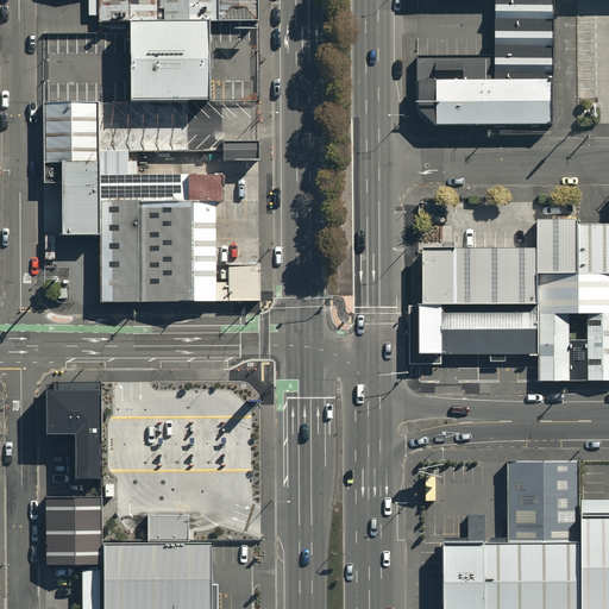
[(158,0),(98,0),(98,23),(130,23),(158,23),(158,0)]
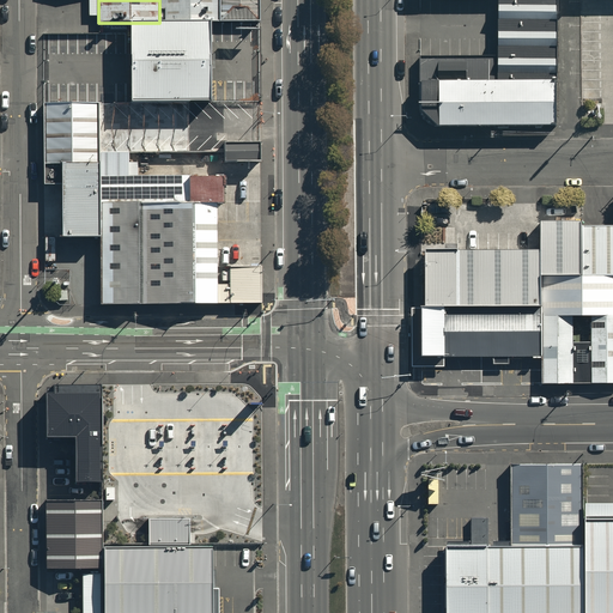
[(159,0),(159,23),(210,22),(219,22),(218,0),(159,0)]
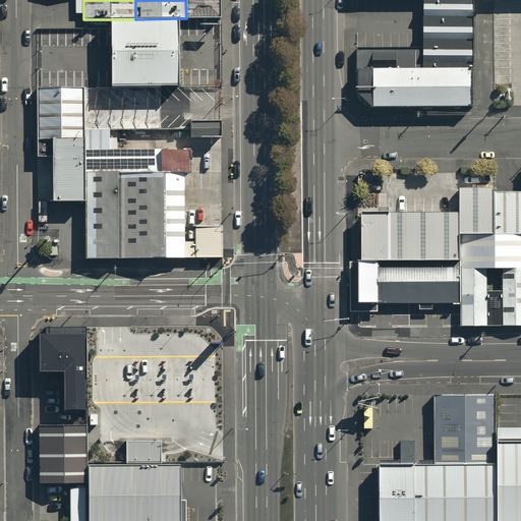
[(220,0),(185,0),(186,18),(221,18),(220,0)]
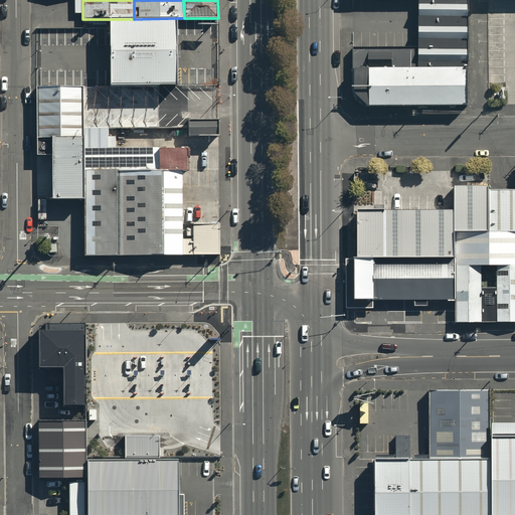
[(464,0),(416,0),(417,47),(417,52),(417,68),(465,68),(464,0)]
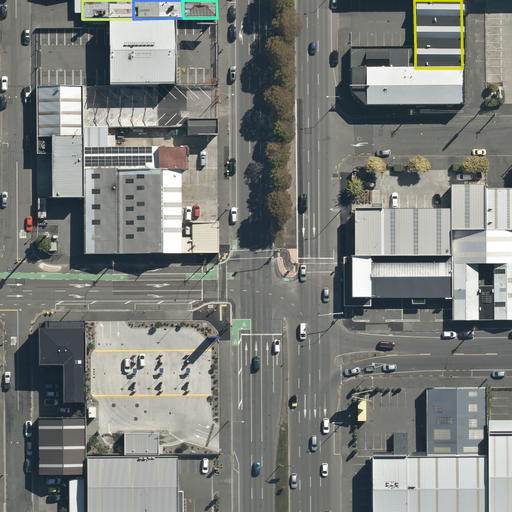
[(109,28),(109,85),(158,85),(176,85),(175,18),(133,19),(109,19),(109,28)]
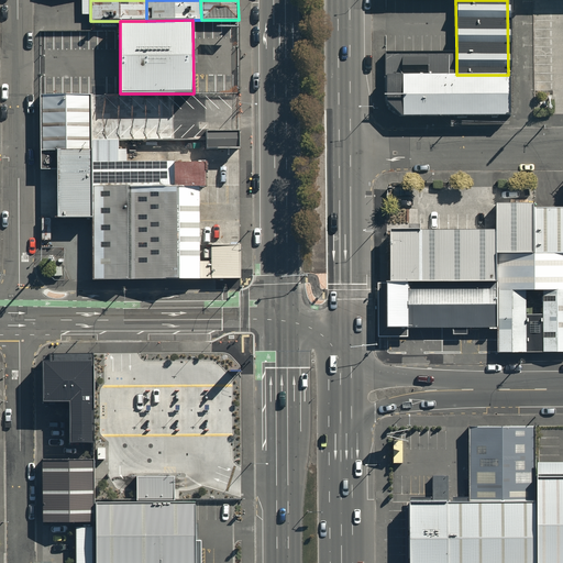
[(387,54),(387,102),(404,118),(508,114),(508,75),(456,75),(456,57),(387,54)]
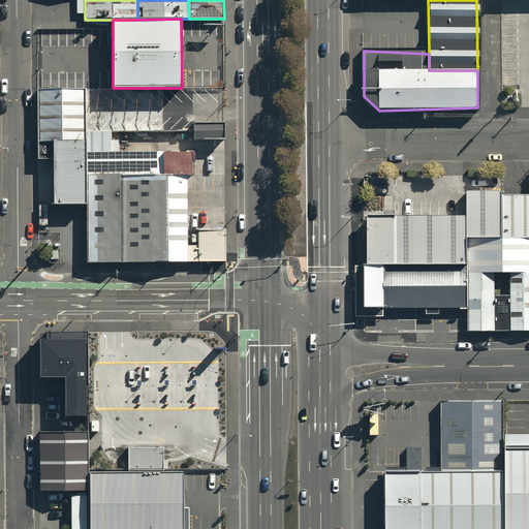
[(113,88),(85,89),(85,132),(112,131),(180,131),(180,111),(163,111),(163,88),(113,88)]
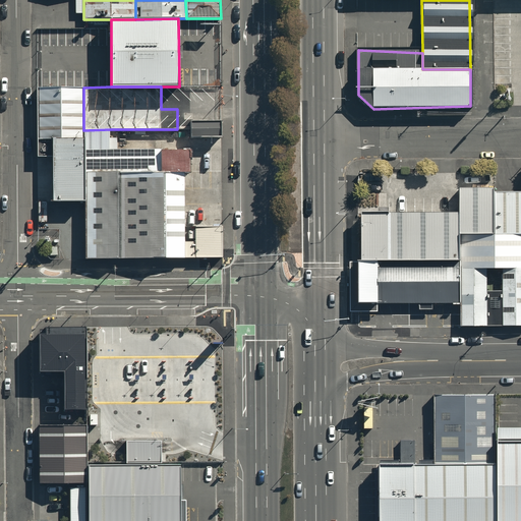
[(83,130),(83,88),(61,88),(38,88),(38,141),(52,141),(84,140),(83,130)]
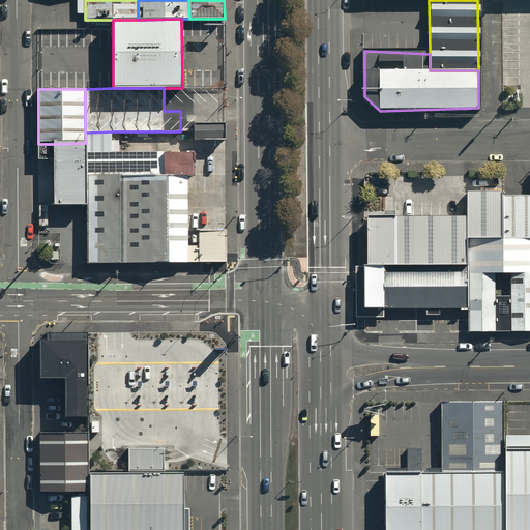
[(193,124),(194,140),(225,139),(225,123),(193,124)]
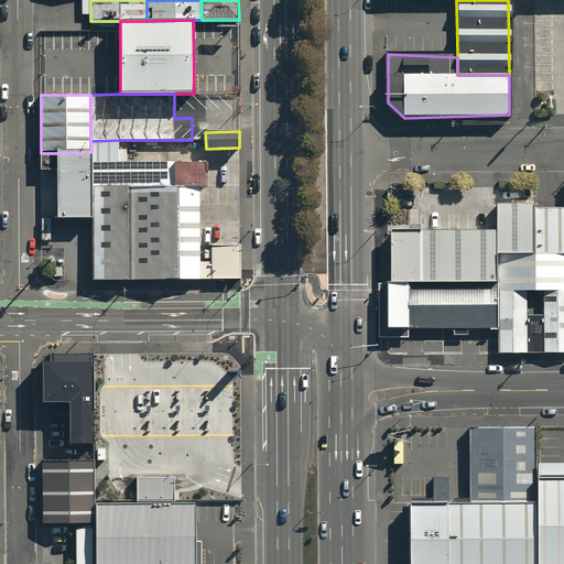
[(206,162),(119,162),(119,140),(90,141),(91,152),(91,187),(129,187),(201,187),(206,187),(206,162)]
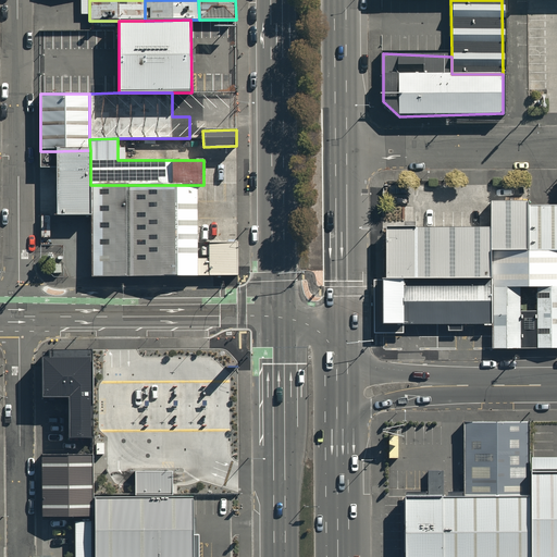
[(90,150),(56,151),(57,218),(90,218),(90,185),(90,150)]
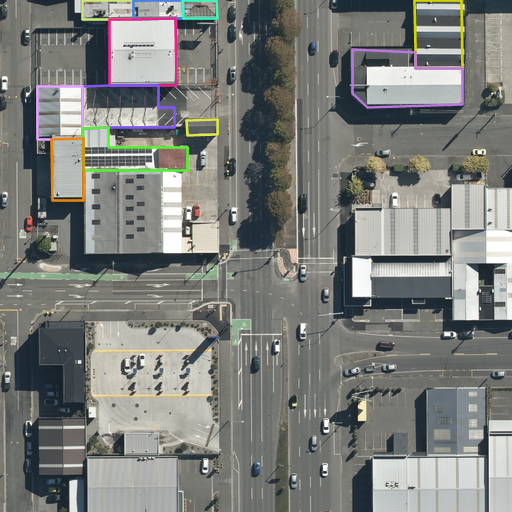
[(115,253),(117,170),(83,170),(83,200),(84,253),(115,253)]
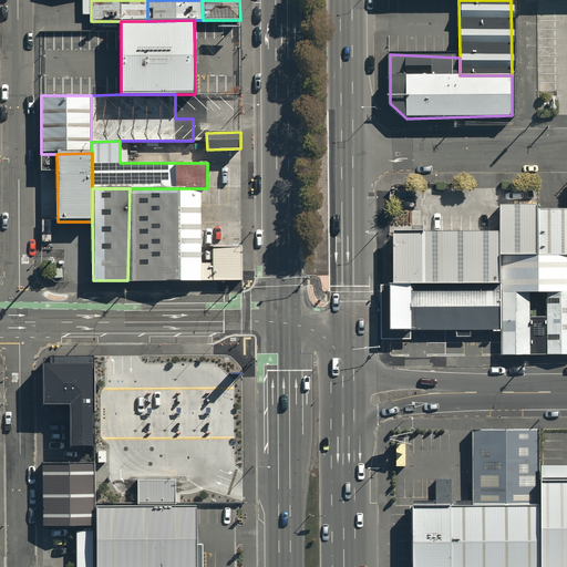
[(202,188),(130,188),(127,280),(202,279),(202,246),(202,188)]
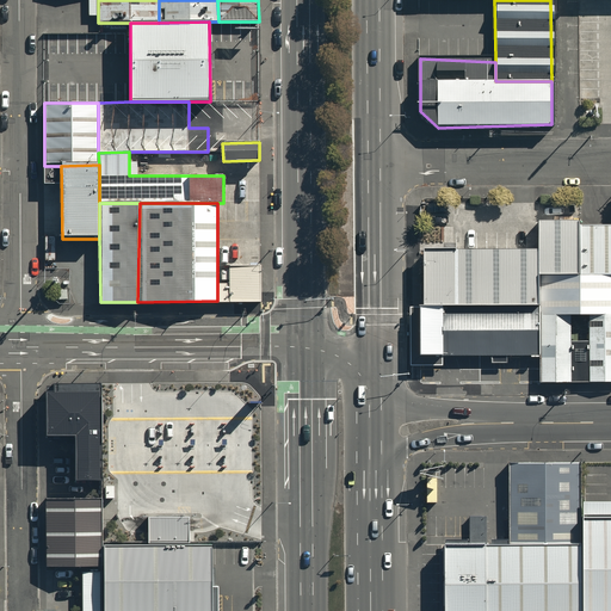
[(579,277),(578,222),(537,222),(538,251),(539,277),(579,277)]
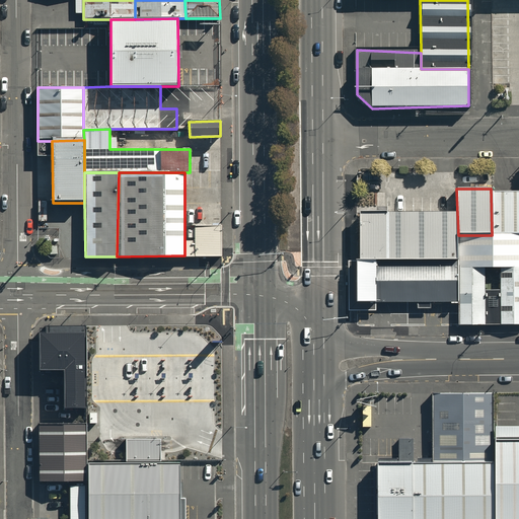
[(457,213),(359,213),(360,260),(458,260),(458,235),(457,213)]
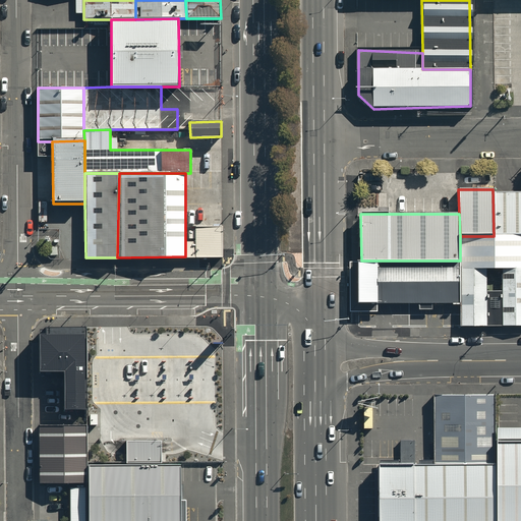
[(221,256),(221,226),(185,226),(185,256),(221,256)]
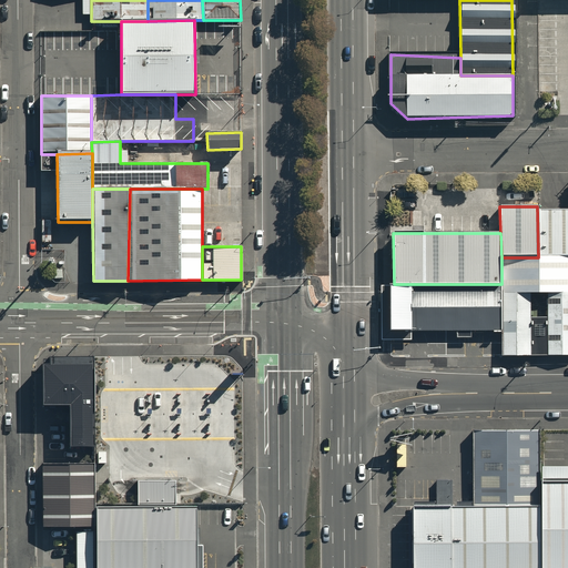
[(547,356),(567,355),(567,256),(538,257),(501,257),(501,284),(501,332),(501,356),(530,356),(530,318),(530,294),(547,294),(547,317),(547,356)]
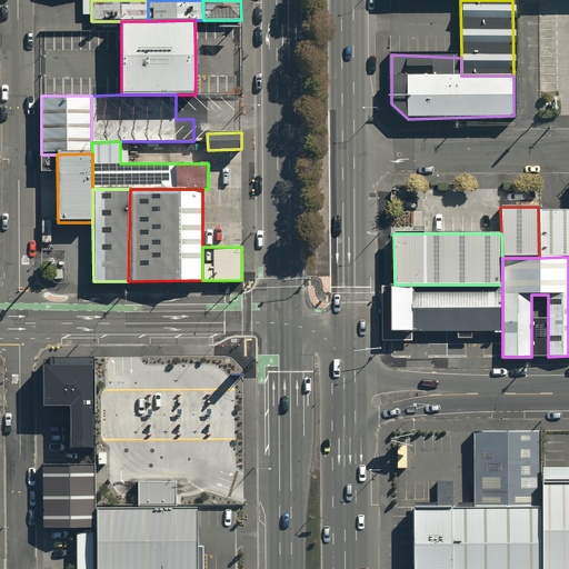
[(502,332),(502,285),(395,285),(390,285),(390,341),(412,341),(412,332),(458,332),(458,338),(472,338),(472,332),(502,332)]
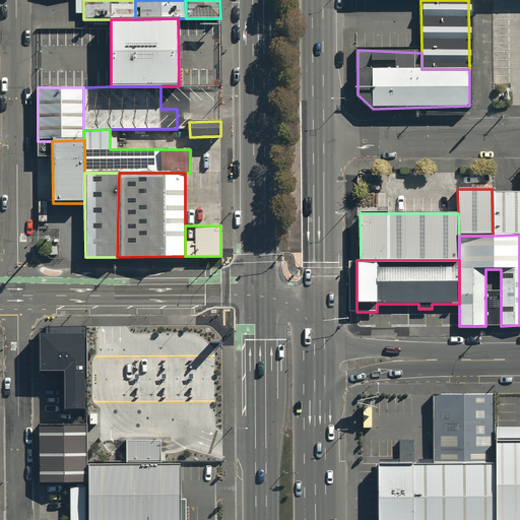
[(501,290),(485,291),(485,326),(501,326),(501,290)]
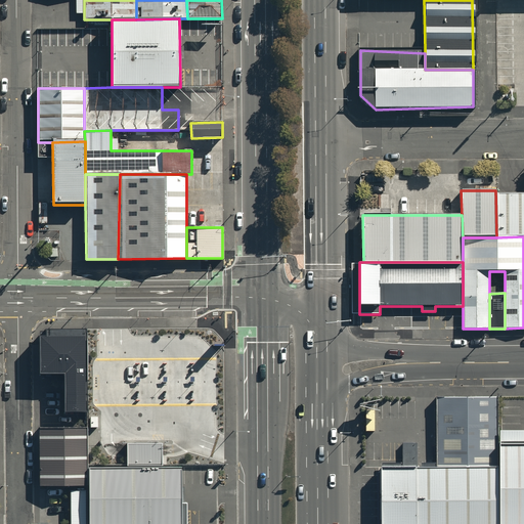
[(63,370),(64,407),(86,407),(85,329),(46,330),(46,334),(39,334),(39,370),(63,370)]
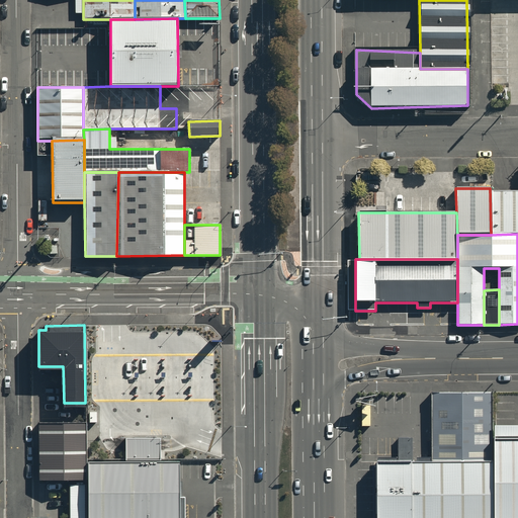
[(430,460),(491,459),(491,456),(491,436),(490,395),(430,395),(430,460)]
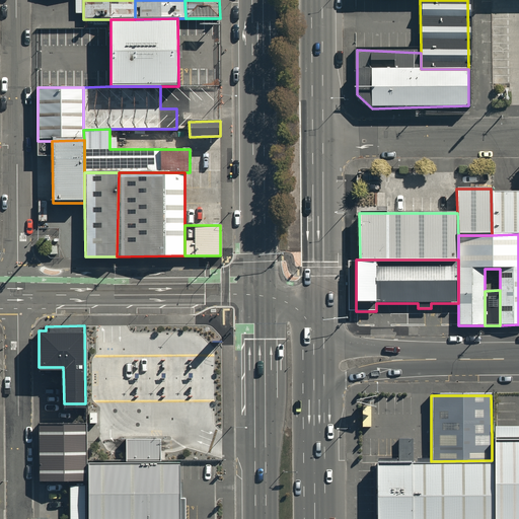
[(40,422),(39,422),(40,479),(86,478),(86,461),(86,457),(86,422),(40,422)]
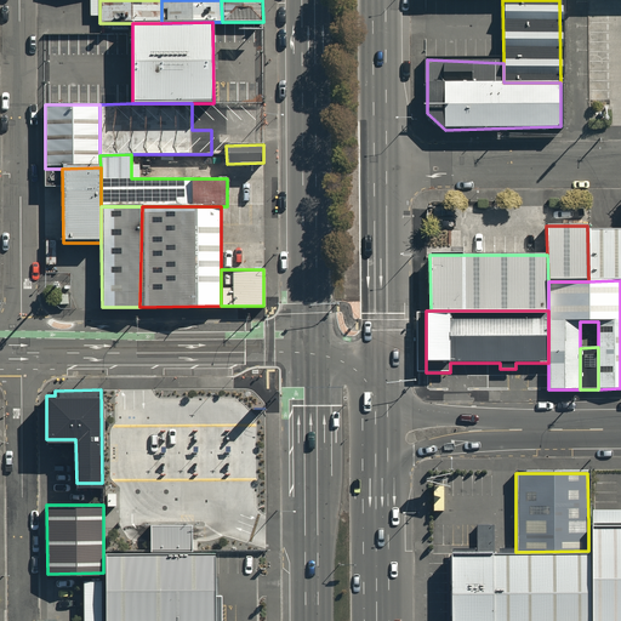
[(620,620),(620,522),(588,523),(588,551),(588,620),(620,620)]
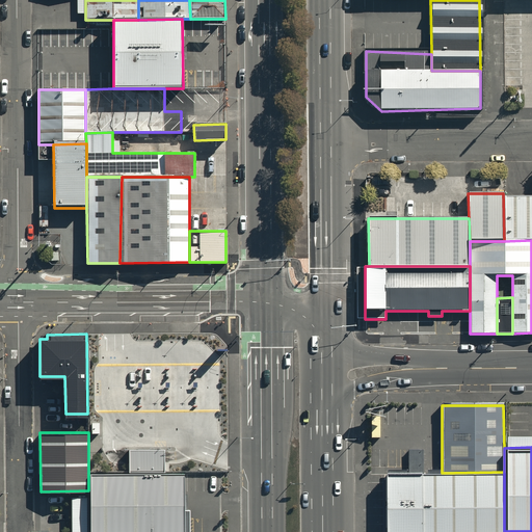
[(386,531),(504,531),(504,472),(442,473),(386,473),(386,531)]
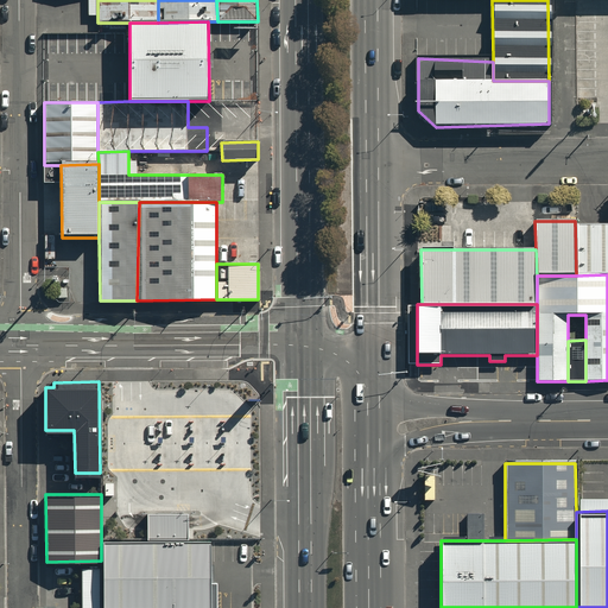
[(210,607),(210,540),(101,540),(101,561),(101,567),(101,607),(210,607)]
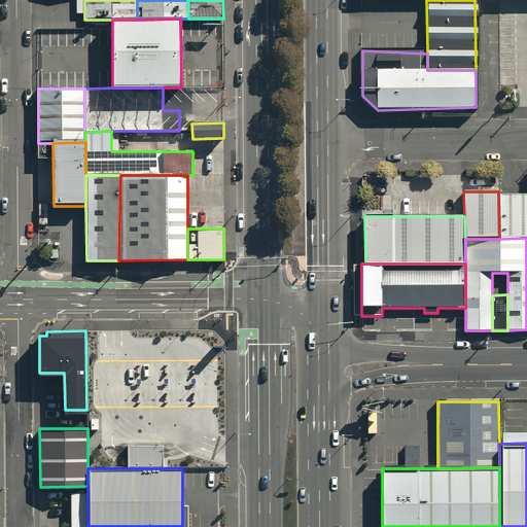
[(88,526),(88,491),(71,491),(71,526),(88,526)]
